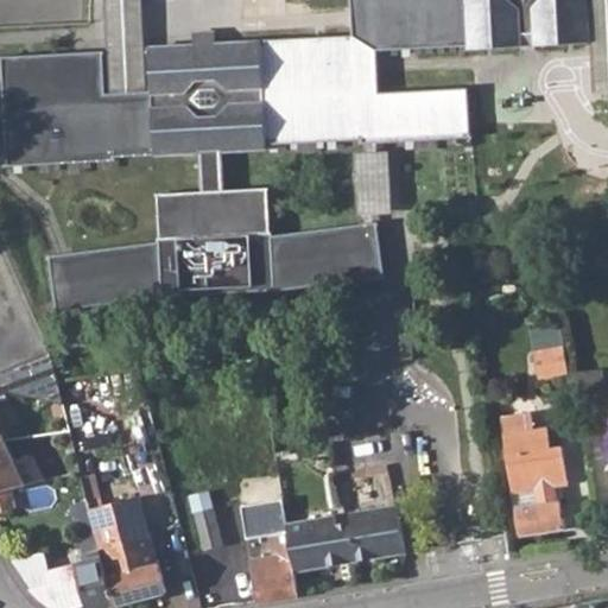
[(607,0),(352,0),(354,38),(215,44),(214,33),(194,35),(194,46),(147,49),(150,93),(106,95),(103,52),(2,57),(7,166),(116,160),(116,156),(201,152),(203,191),(158,194),(160,238),(158,238),(158,242),(50,255),(57,310),(162,297),(280,290),(385,277),(379,222),(274,236),(274,230),(271,232),(268,188),(222,190),(220,149),(267,146),(267,143),(363,138),(363,141),(467,137),(470,135),(468,88),(379,93),(377,50),(470,45),(470,49),(518,46),(518,50),(534,50),(534,44),(589,42),(586,0),(607,0)]
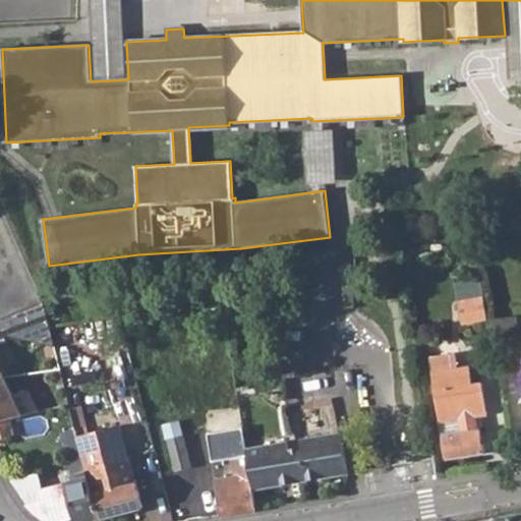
[(91,0),(94,75),(125,74),(121,0),(91,0)]
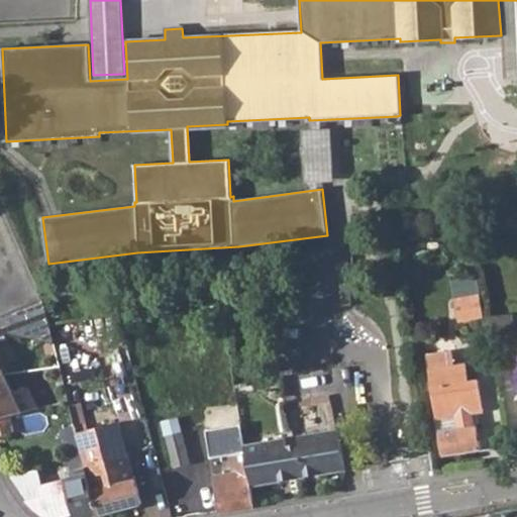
[(516,0),(502,0),(505,78),(516,77),(516,0)]
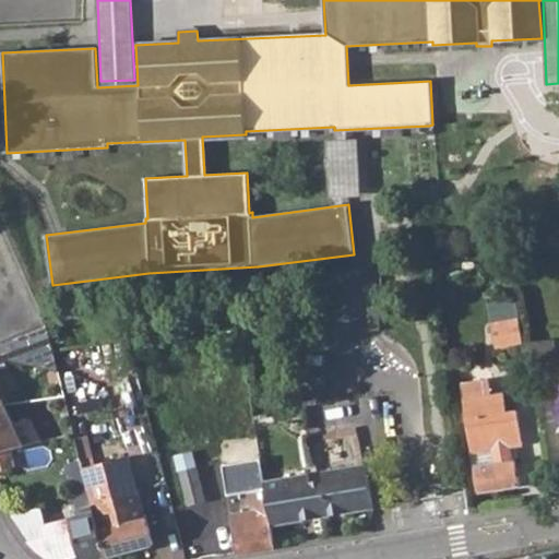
[(357,144),(329,147),(335,195),(363,192),(357,144)]
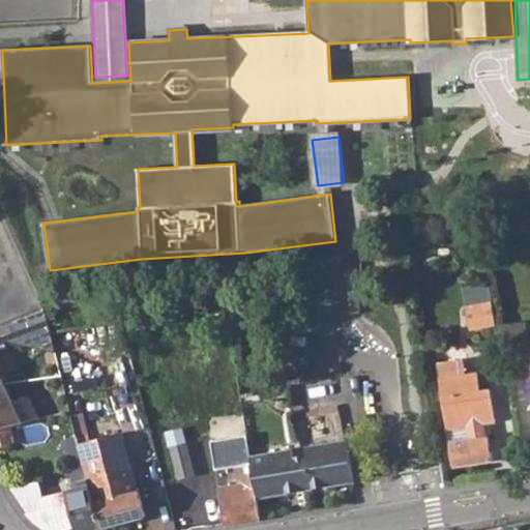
[(471,328),(497,324),(491,281),(465,284),(471,328)]
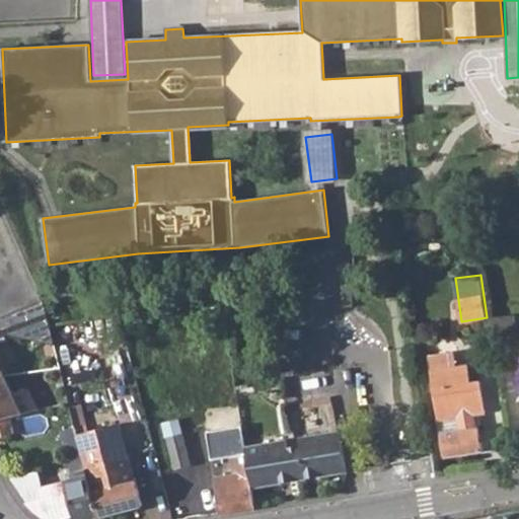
[(51,326),(44,301),(0,317),(0,335),(8,332),(55,344),(51,326)]
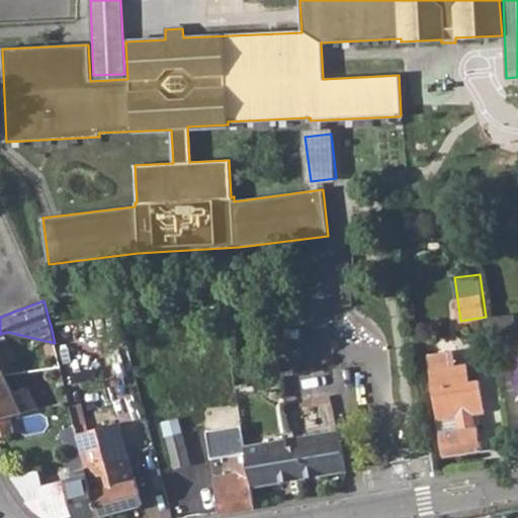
[(482,318),(484,334),(512,330),(508,314),(482,318)]
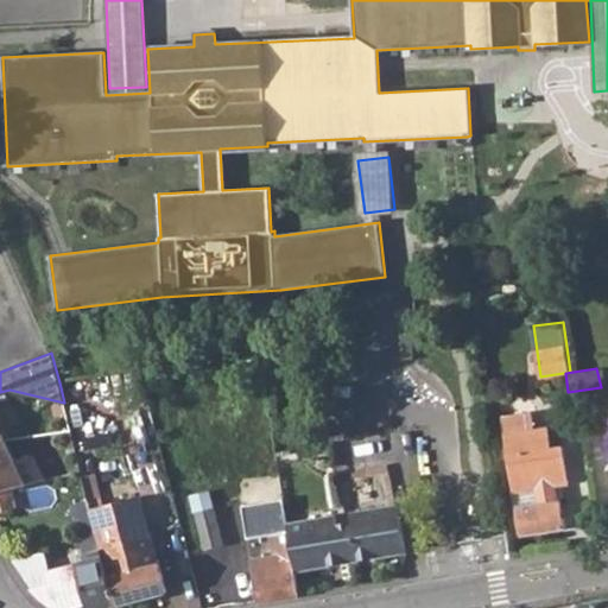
[(502,435),(512,492),(537,488),(538,506),(514,511),(518,533),(564,526),(562,501),(556,502),(553,485),(569,482),(562,445),(550,448),(548,428),(502,435)]
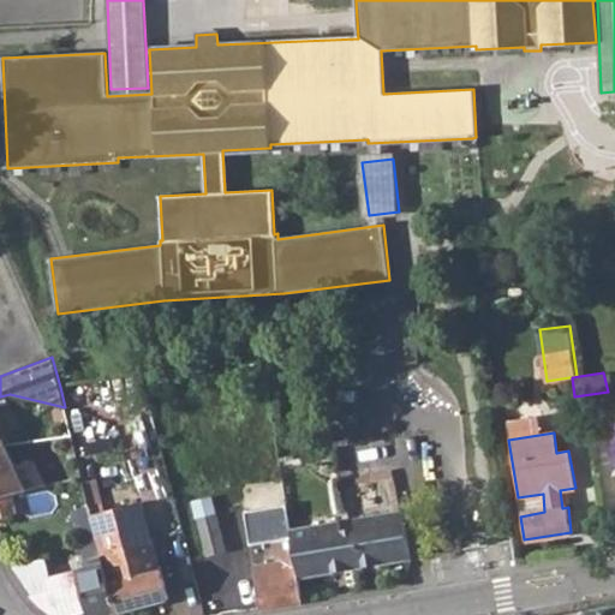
[(0,495),(12,493),(27,489),(45,483),(33,460),(25,458),(13,464),(0,436),(0,495)]
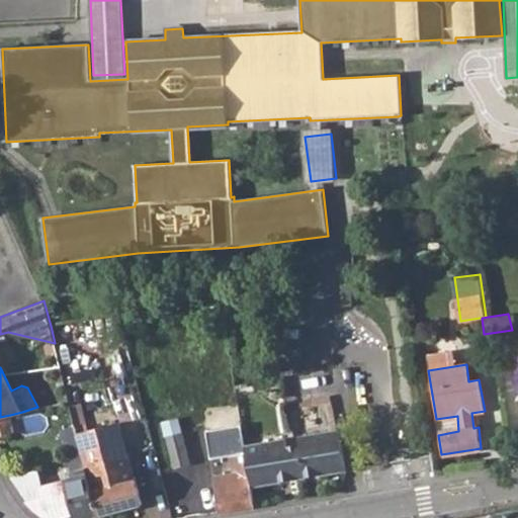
[(10,415),(0,417),(0,432),(13,429),(10,415)]
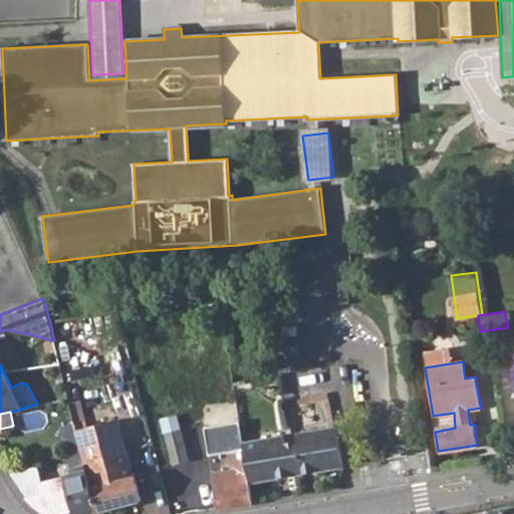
[(161,417),(172,463),(188,458),(176,413),(161,417)]
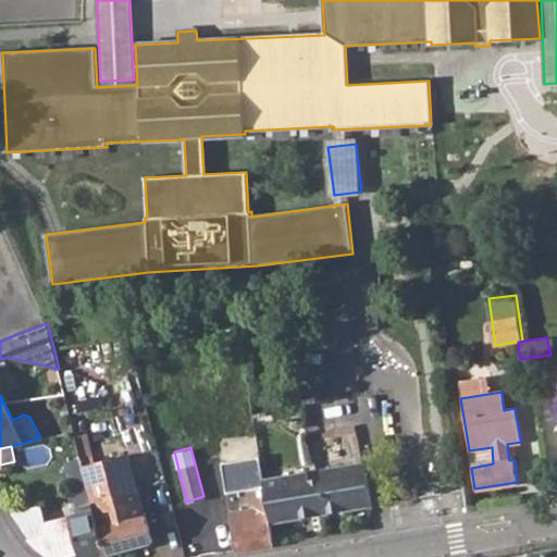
[(264,478),(260,455),(221,461),(225,492),(247,487),(250,509),(229,512),(236,551),(274,543),(272,521),(264,478)]
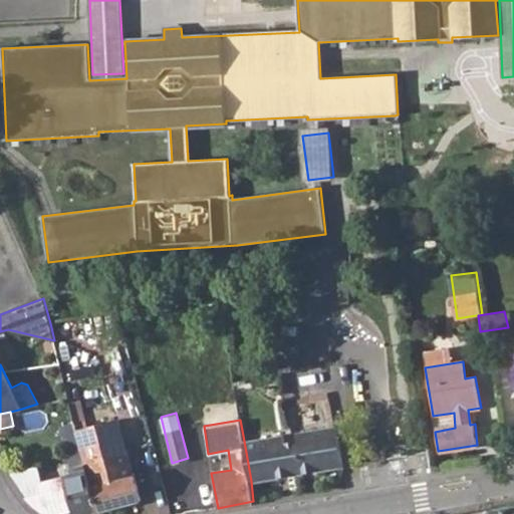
[(78,433),(97,511),(141,501),(135,473),(131,474),(125,451),(119,453),(111,423),(77,431),(78,433)]
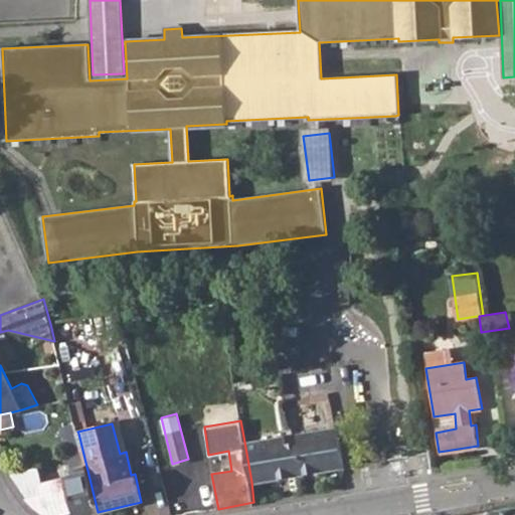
[(63,437),(78,434),(77,432),(75,425),(61,428),(63,437)]
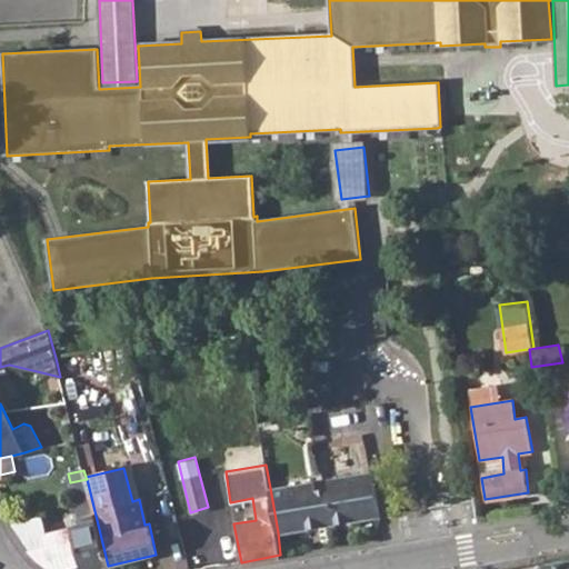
[(329,487),(315,488),(312,481),(270,488),(278,532),(379,516),(371,471),(327,479),(329,487)]
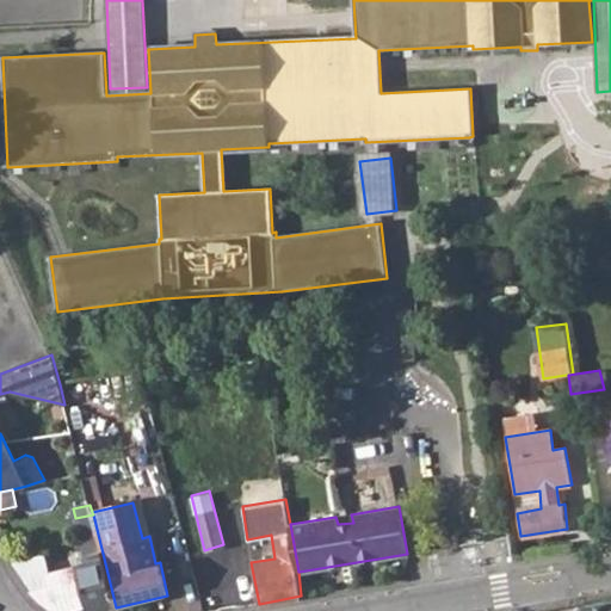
[(88,608),(88,610),(104,610),(116,608),(93,514),(75,518),(86,562),(49,572),(48,572),(53,588),(31,593),(47,610),(49,610),(72,610),(73,610),(88,608)]
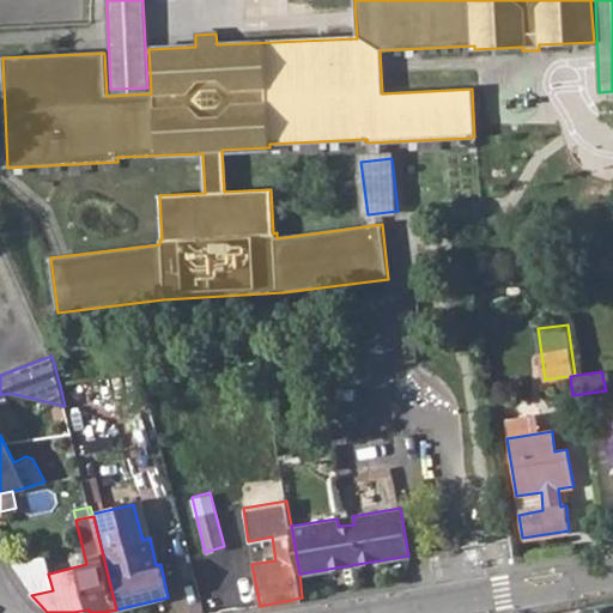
[(31,595),(53,590),(48,574),(49,574),(46,556),(13,565),(31,595)]
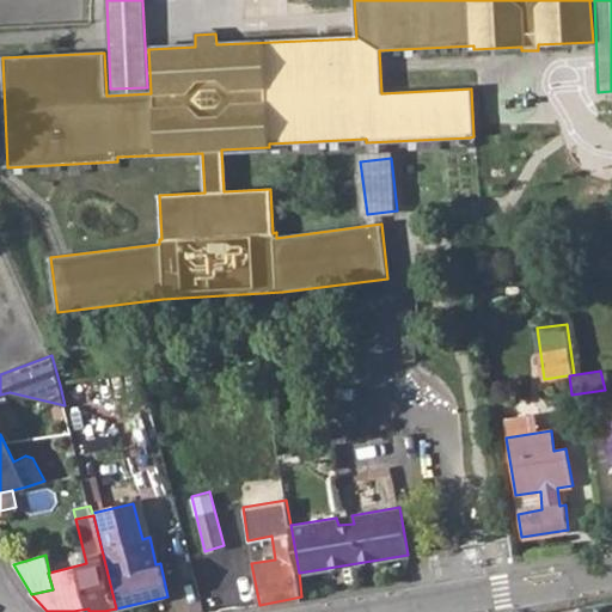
[(568,611),(611,611),(611,600),(582,606),(583,610),(568,611)]
